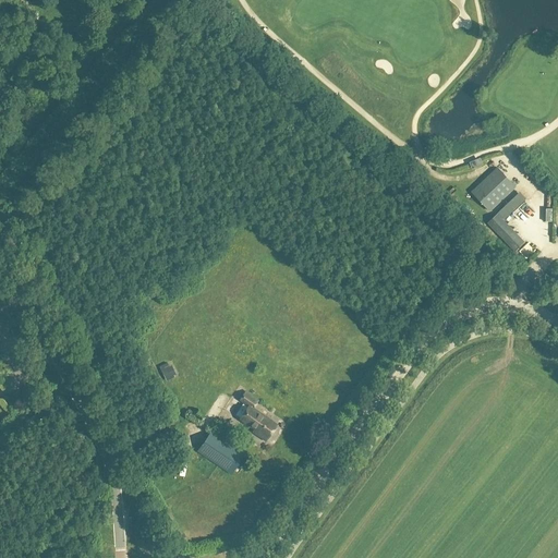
[(489,210),(516,186),(497,168),(472,191),(489,210)]
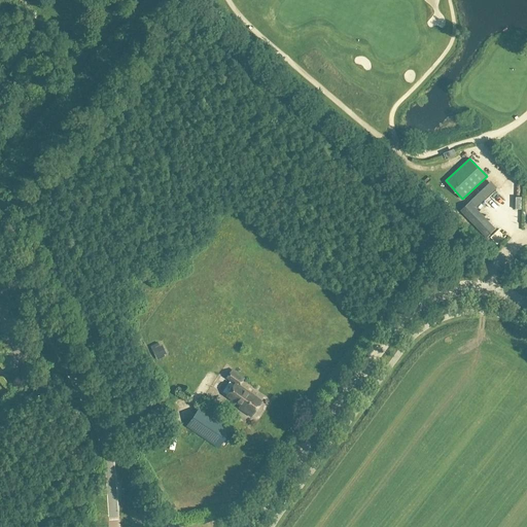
[(477,207),(488,196),(483,189),(470,201),(477,207)]
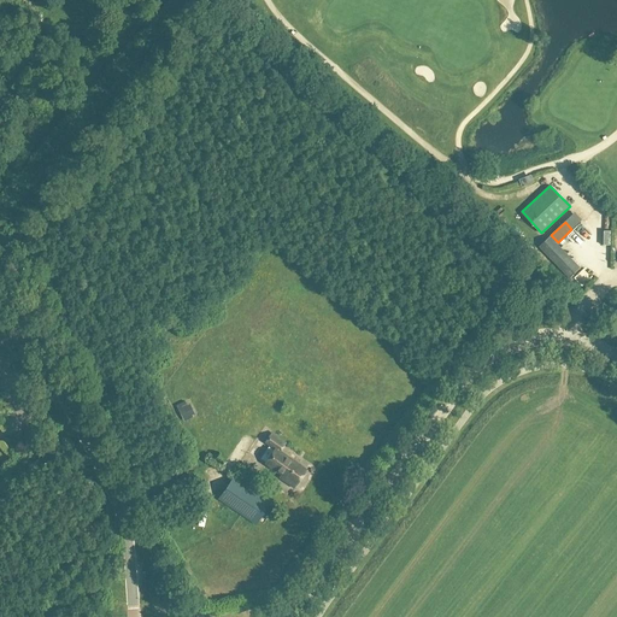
[(539,246),(569,278),(581,268),(550,235),(539,246)]
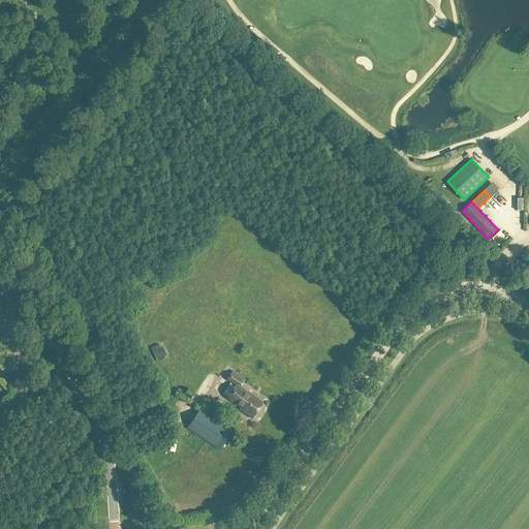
[(160,347),(153,351),(157,360),(164,355),(160,347)]
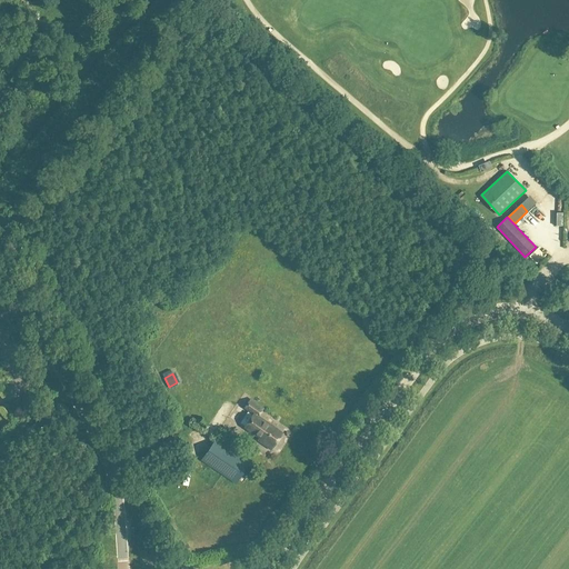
[(282,433),(258,417),(263,408),(250,399),(245,408),(253,413),(243,427),(262,440),(261,442),(271,450),(282,433)]
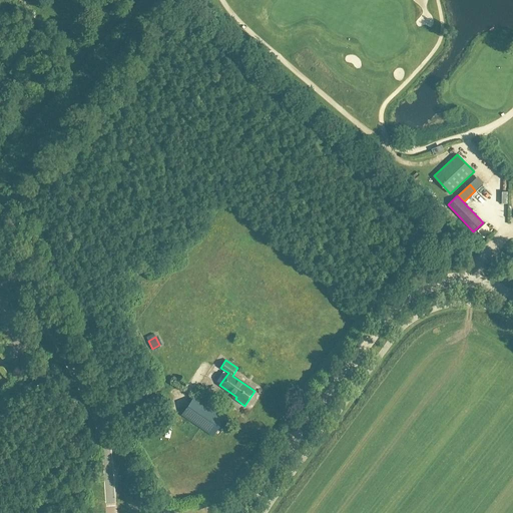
[(224,417),(208,407),(211,403),(197,393),(194,397),(193,396),(181,414),(211,435),(224,417)]
